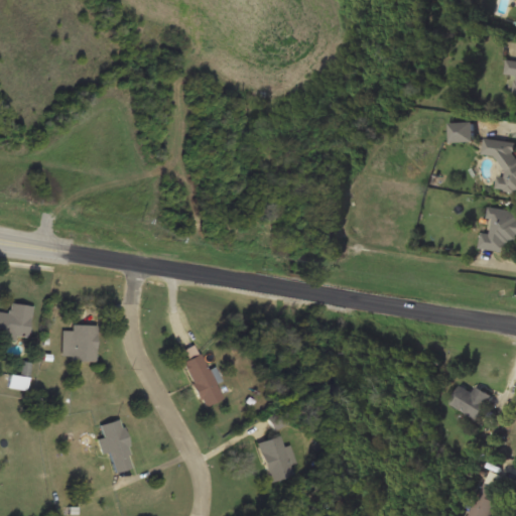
[(515,60),(506,60),(506,75),(515,75),(515,60)]
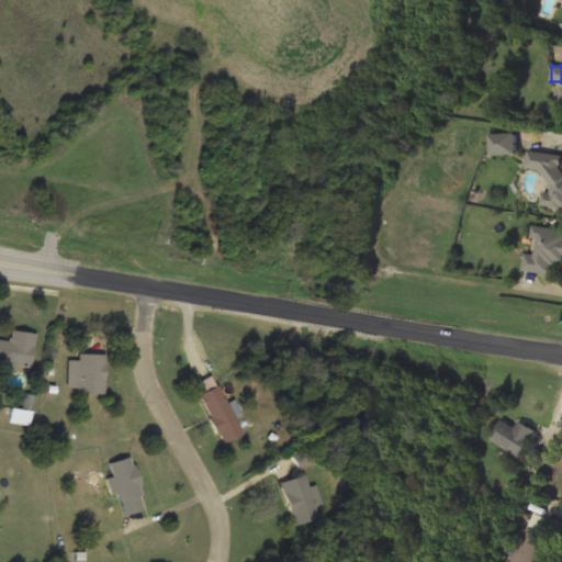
[(561,170),(559,170),(561,156),(527,149),(524,167),(546,171),(539,204),(561,208),(561,170)]
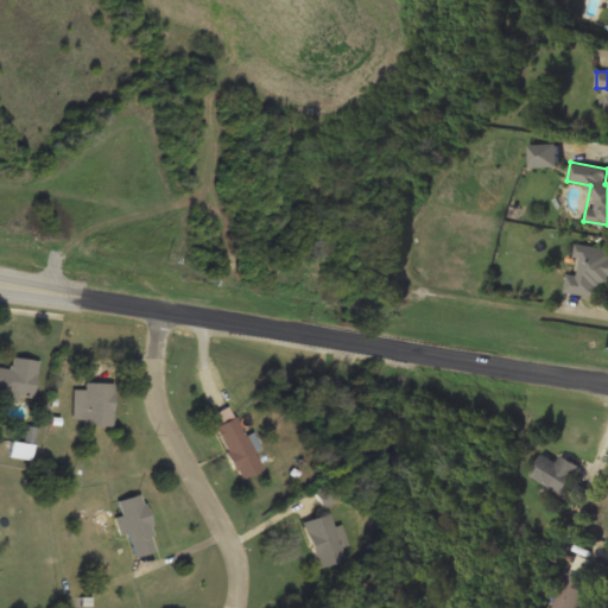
[(563,292),(596,297),(599,282),(607,282),(607,247),(576,242),(572,271),(567,270),(563,292)]
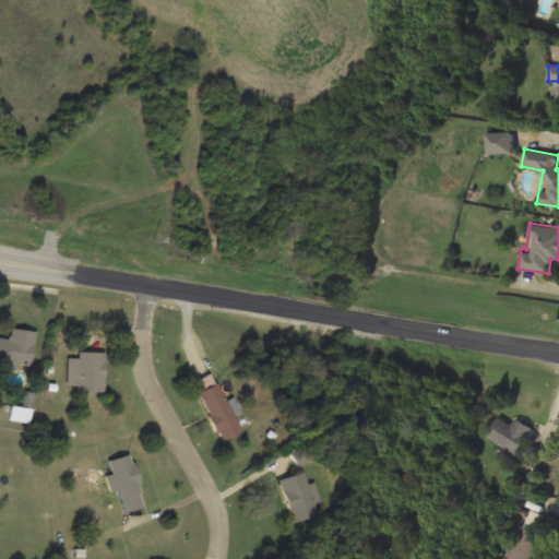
[(33,331),(10,328),(9,341),(0,339),(0,360),(28,365),(33,331)]
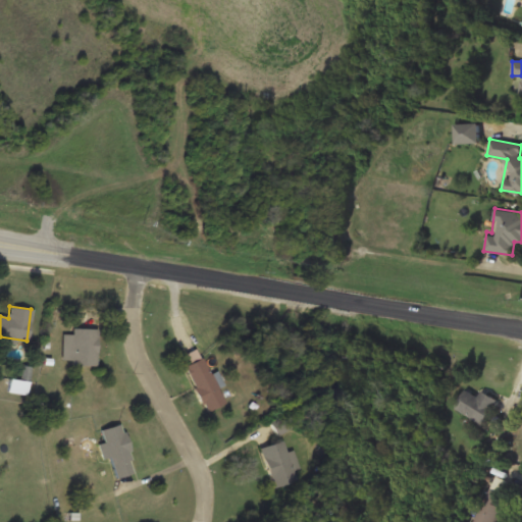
[(97,328),(71,328),(71,365),(97,365),(97,328)]
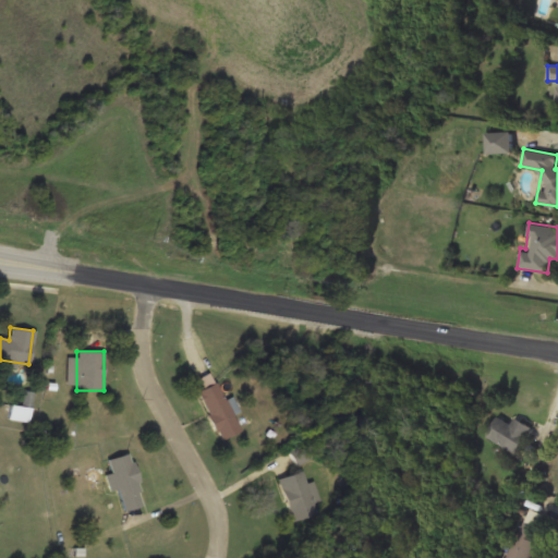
[(238,431),(213,372),(198,377),(203,388),(197,390),(218,439),(238,431)]
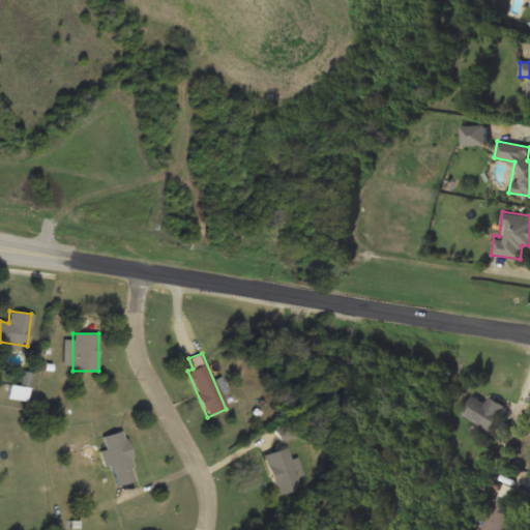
[(489,395),(483,403),(471,394),(460,412),(488,431),(504,406),(489,395)]
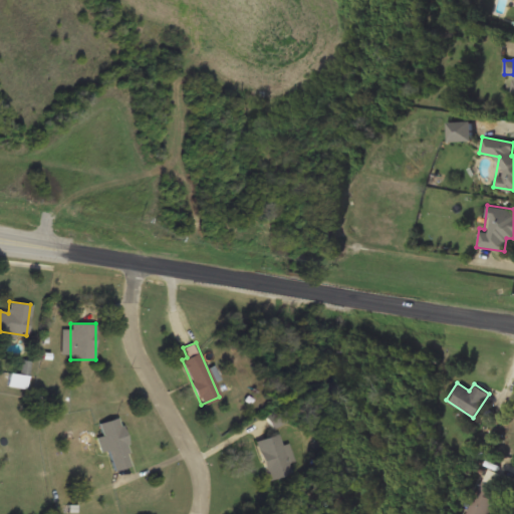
[(99,422),(112,469),(132,464),(118,417),(99,422)]
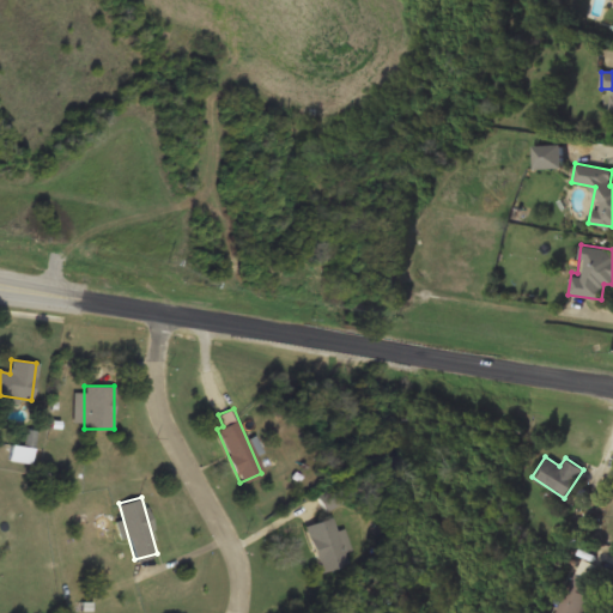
[(320,572),(346,565),(341,551),(349,548),(343,528),(335,530),(331,516),(305,525),(320,572)]
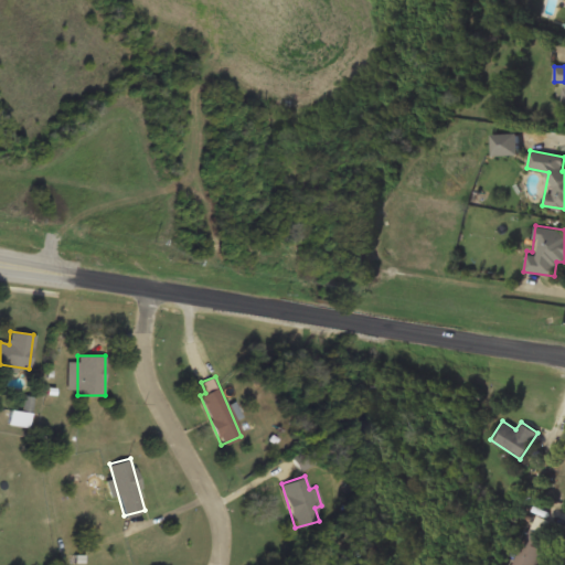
[(534,564),(548,536),(529,526),(510,564),(534,564)]
